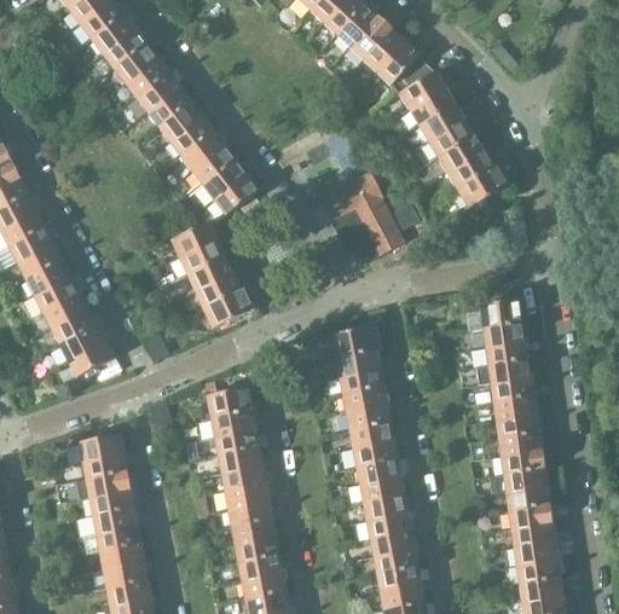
[(61,0),(69,10),(82,0),(61,0)]
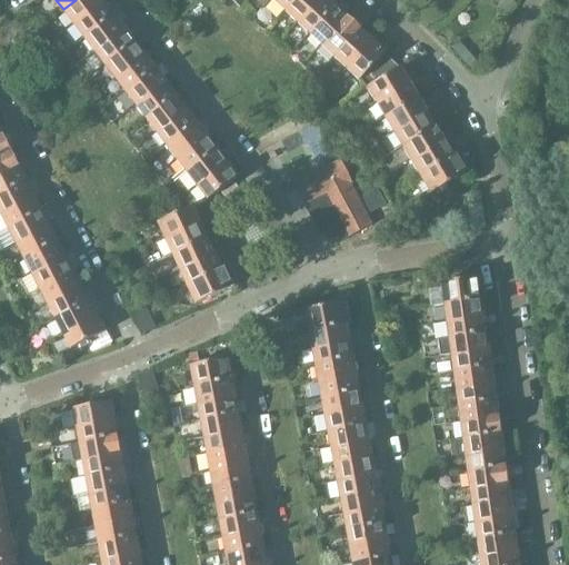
[(76,0),(63,9),(73,22),(102,0),(76,0)]
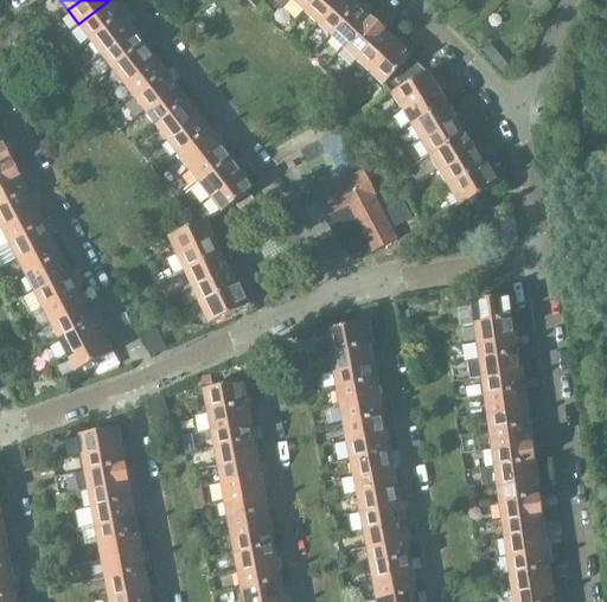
[(78,24),(89,38),(120,14),(109,0),(78,24)]
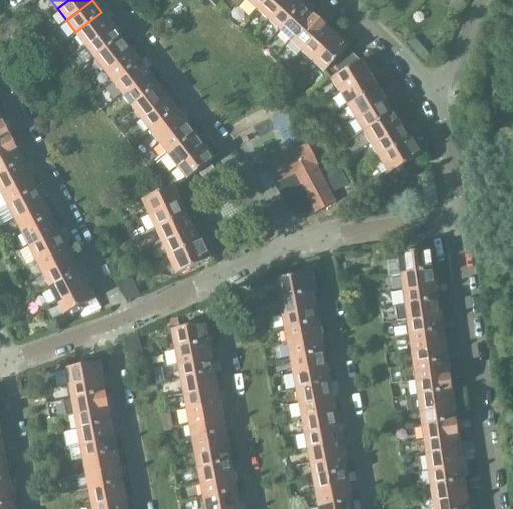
[(262,0),(255,7),(267,18),(283,0),(262,0)]
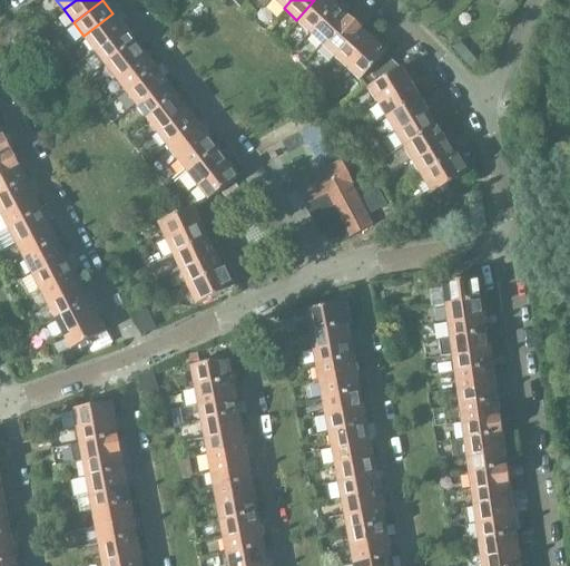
[(334,5),(330,0),(314,0),(296,20),(310,31),(334,5)]
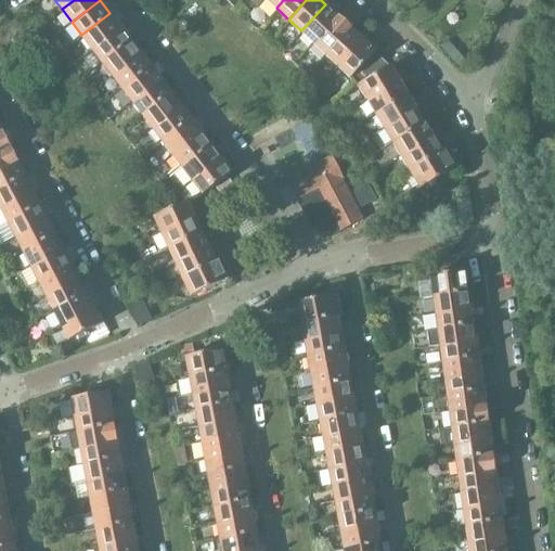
[(313,42),(338,15),(325,4),(301,30),(313,42)]
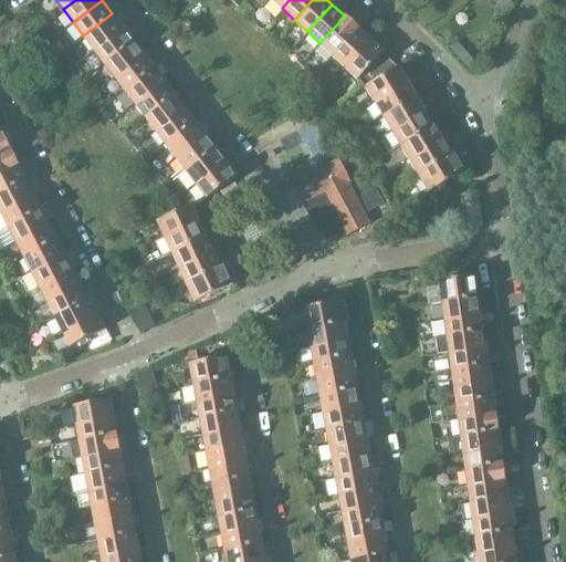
[(83,35),(93,49),(123,27),(112,13),(83,35)]
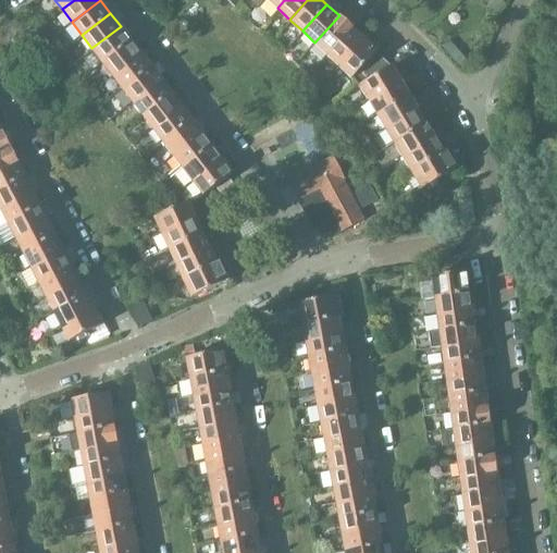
[(326,53),(351,26),(339,15),(314,42),(326,53)]
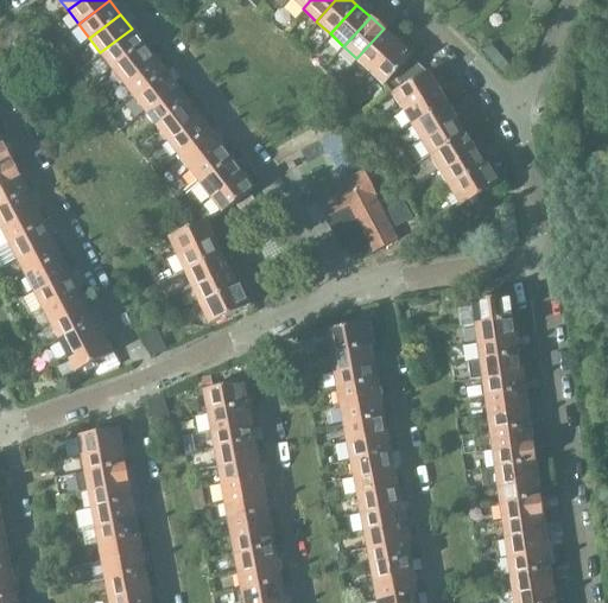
[(100,52),(111,67),(143,43),(132,29),(100,52)]
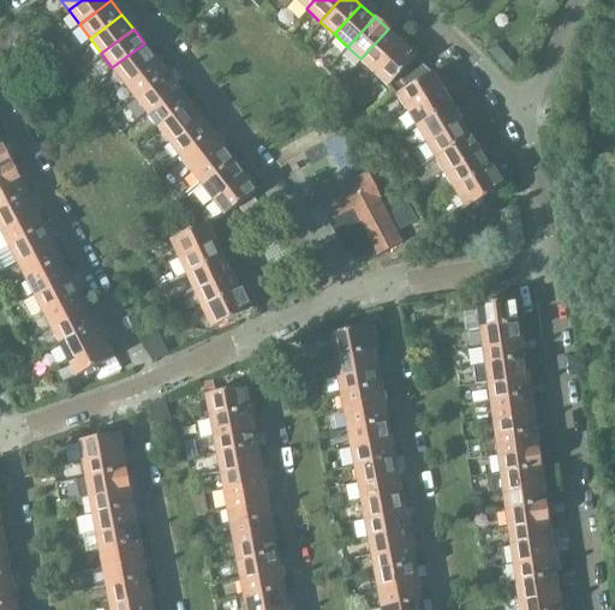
[(374,71),(401,42),(388,29),(360,59),(374,71)]
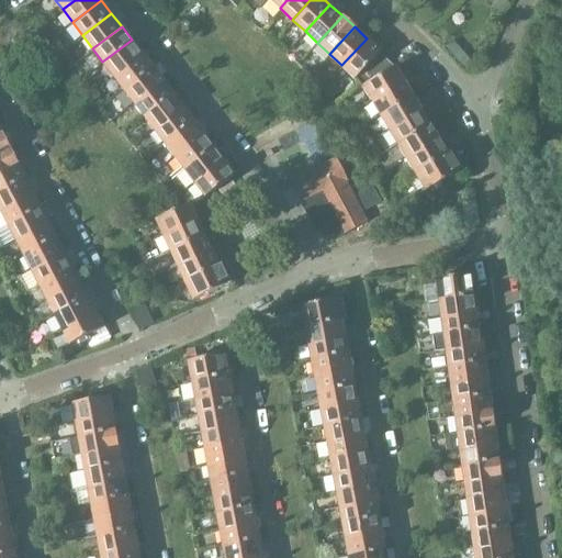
[(355,77),(379,51),(367,38),(341,65),(355,77)]
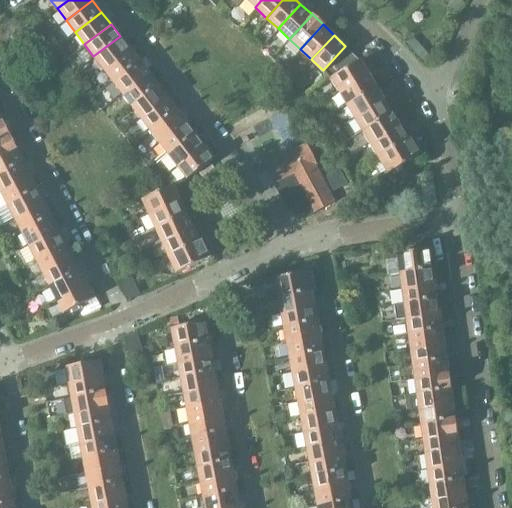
[(93,56),(102,68),(129,48),(120,36),(93,56)]
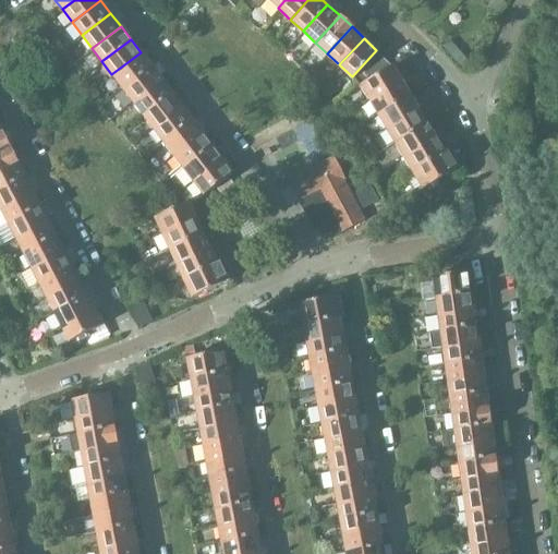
[(360,84),(390,64),(391,64),(376,50),(352,76),(360,84)]
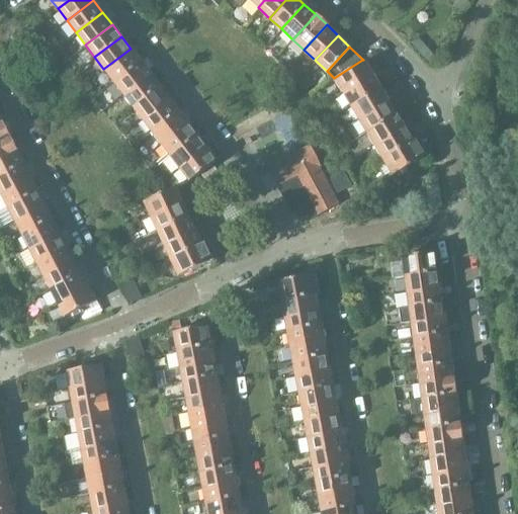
[(103,69),(113,82),(140,61),(131,49),(103,69)]
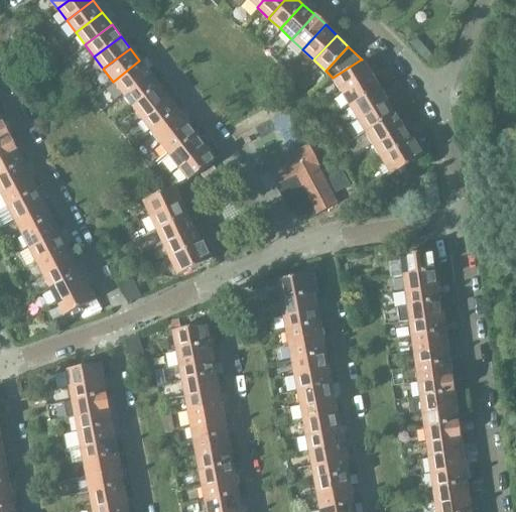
[(341,91),(370,74),(361,59),(333,78),(341,91)]
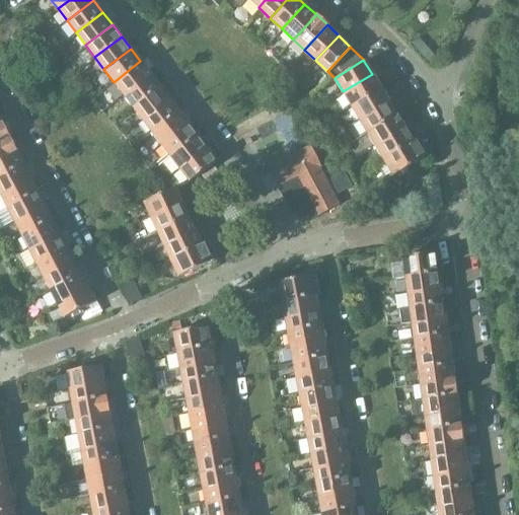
[(114,82),(123,94),(149,73),(140,61),(114,82)]
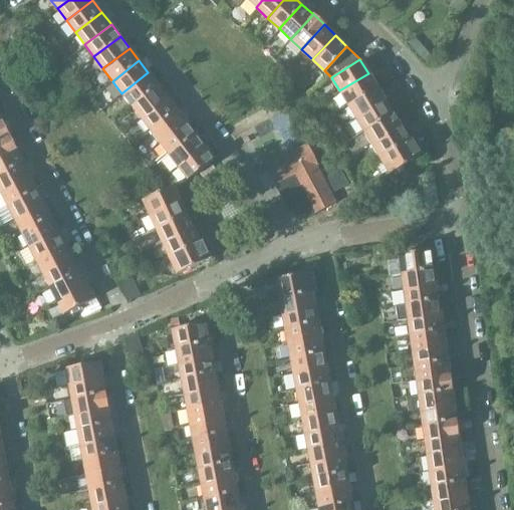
[(121,93),(131,105),(158,84),(148,72),(121,93)]
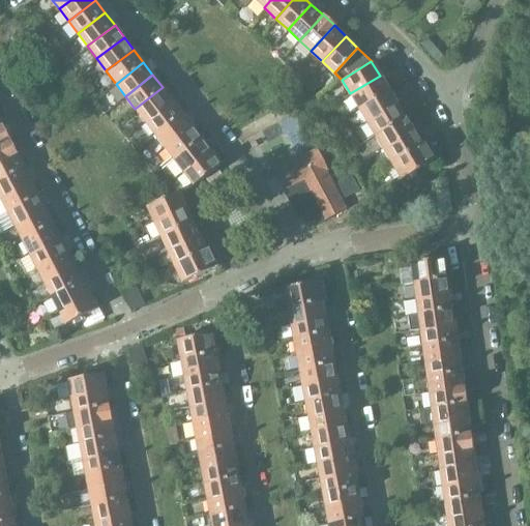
[(350,93),(358,107),(387,89),(380,76),(350,93)]
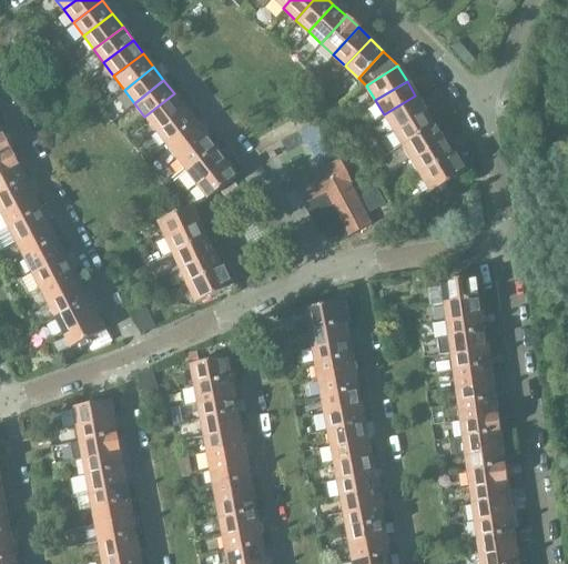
[(144,117),(154,130),(184,107),(174,93),(144,117)]
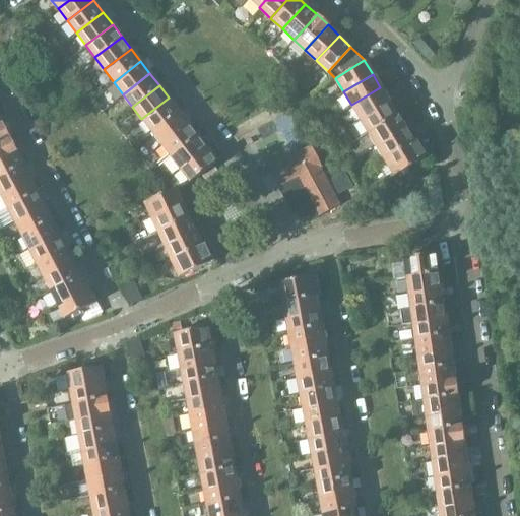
[(351,105),(360,118),(388,101),(380,87),(351,105)]
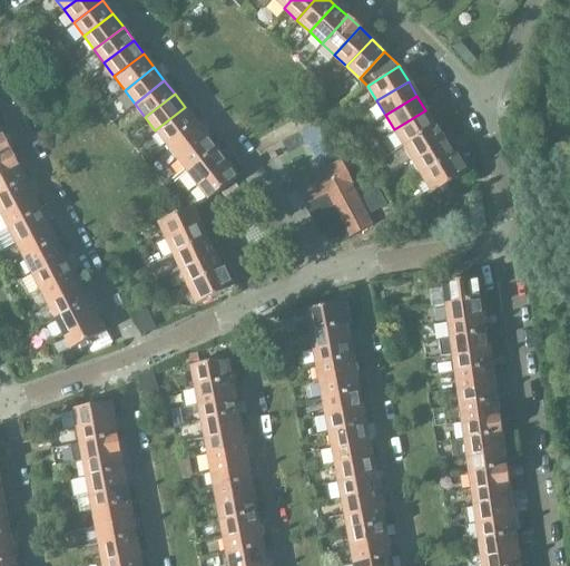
[(155,130),(165,144),(195,122),(185,107),(155,130)]
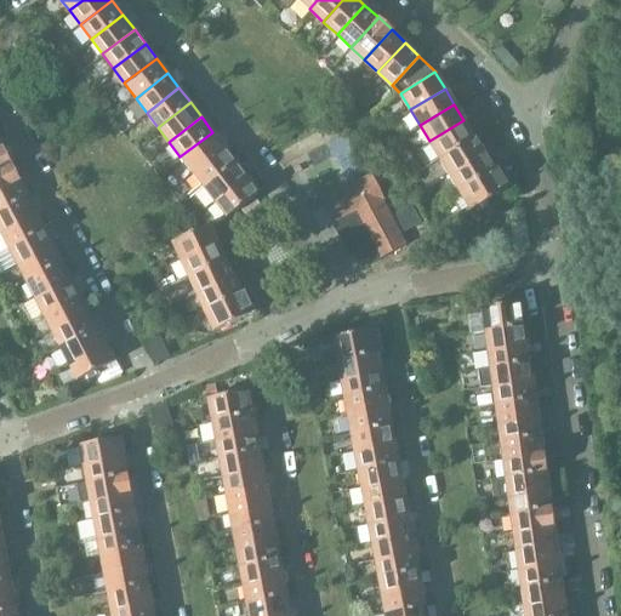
[(429,141),(421,146),(429,163),(438,157),(473,136),(463,120),(429,141)]
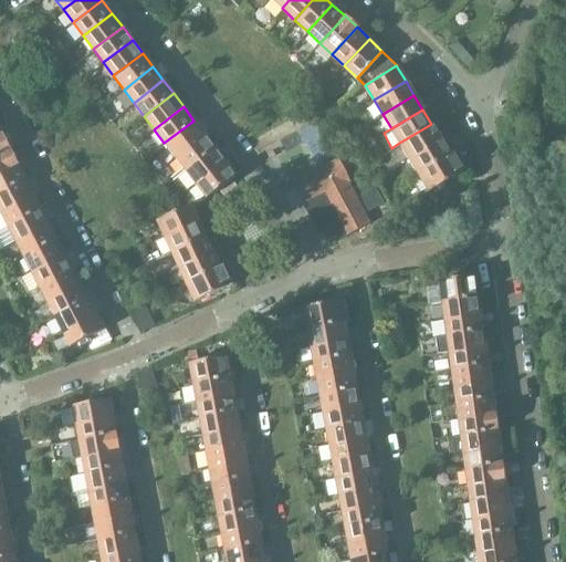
[(164,143),(175,156),(203,134),(194,121),(164,143)]
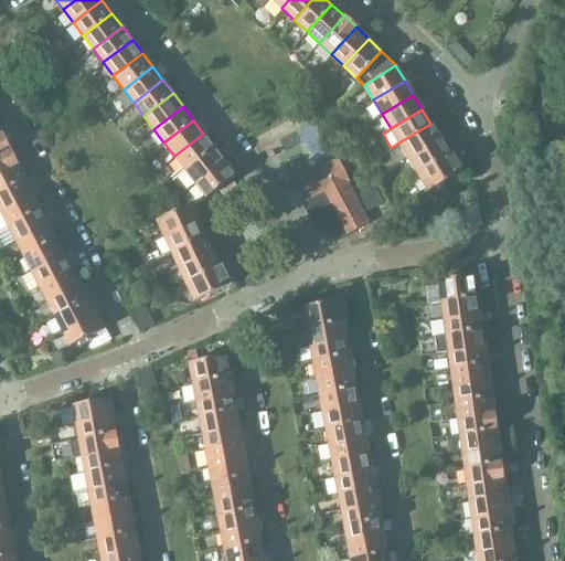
[(398,143),(407,157),(439,138),(430,124),(398,143)]
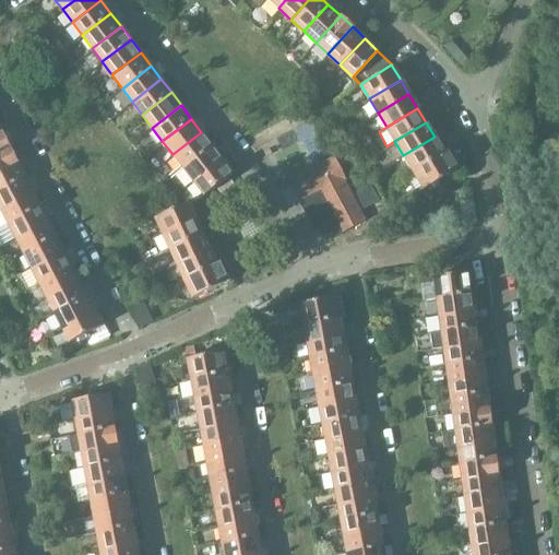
[(0,132),(0,151),(9,146),(1,131),(0,132)]
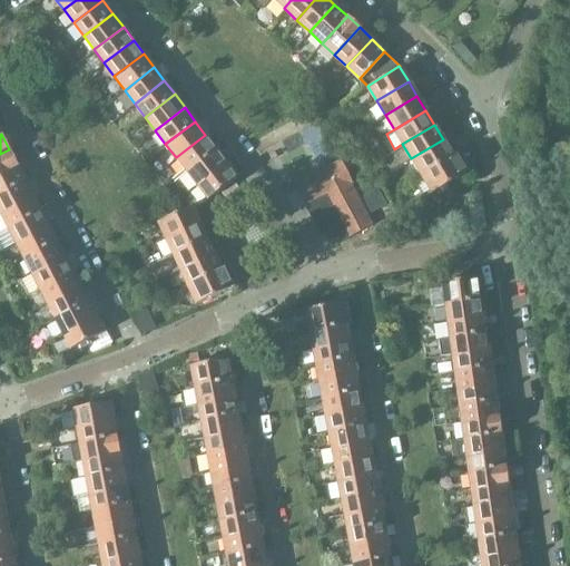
[(176,157),(186,171),(216,148),(205,135),(176,157)]
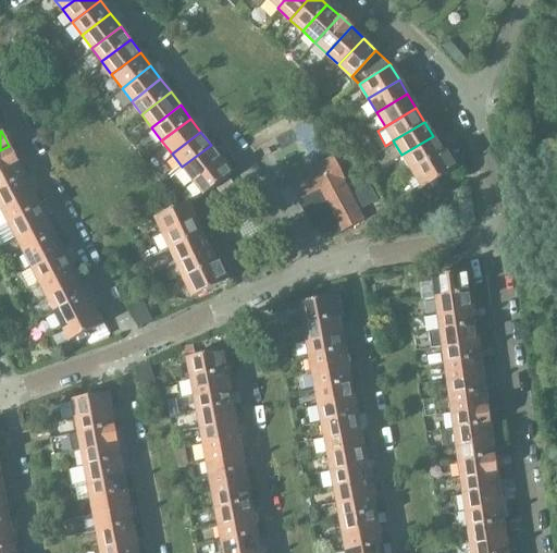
[(401,155),(410,169),(441,149),(433,136),(401,155)]
